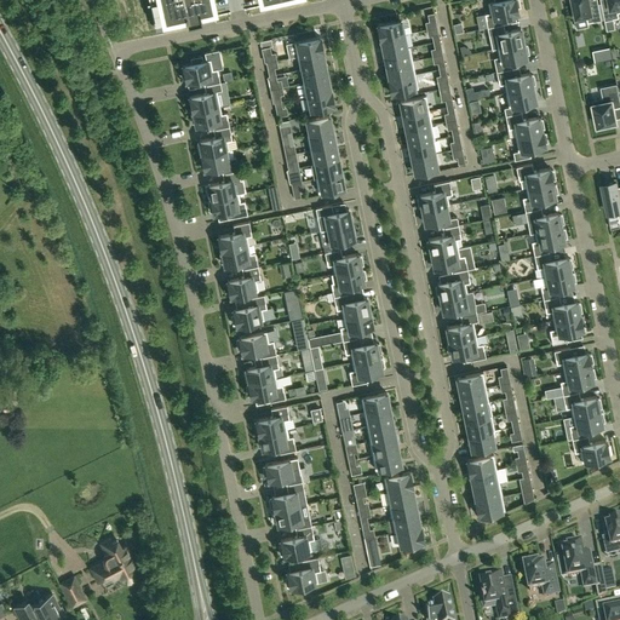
[(149,0),(155,23),(187,16),(188,23),(202,19),(200,12),(214,10),(211,0),(149,0)]
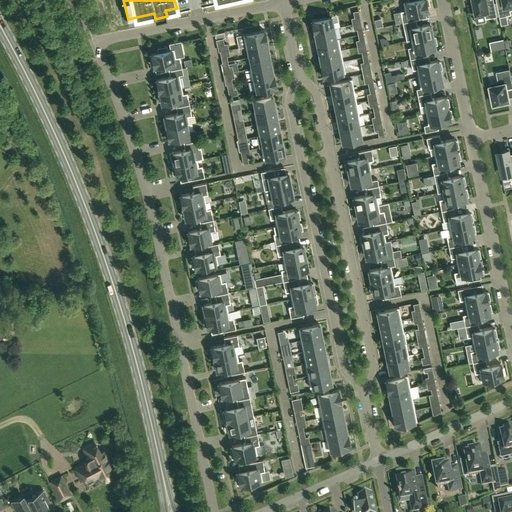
[(404,0),(405,0),(403,1),(405,9),(400,10),(402,22),(417,19),(416,13),(430,10),(429,5),(431,5),(429,0),(404,0)]
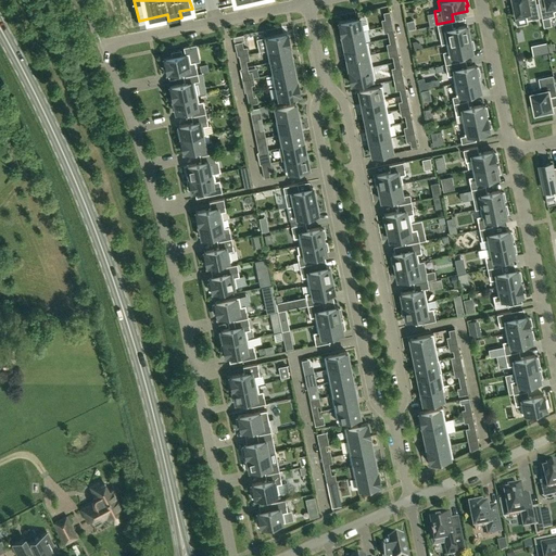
[(514,0),(515,3),(513,3),(514,11),(516,11),(517,17),(526,15),(527,21),(540,17),(536,3),(530,4),(528,0),(514,0)]
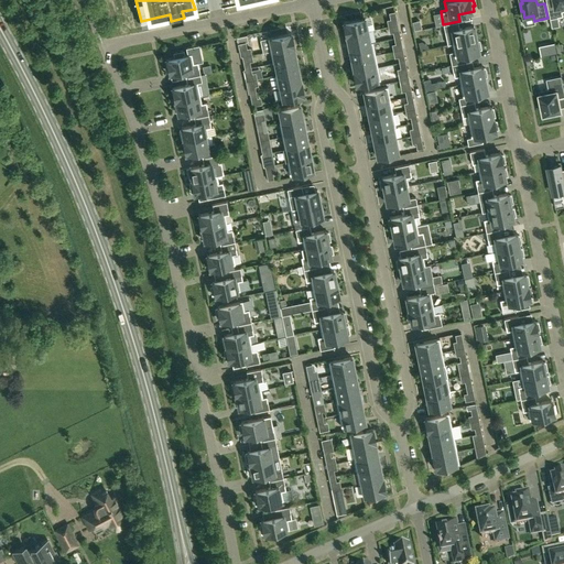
[(562,11),(563,10),(563,0),(554,0),(554,1),(548,2),(551,19),(563,15),(562,11)]
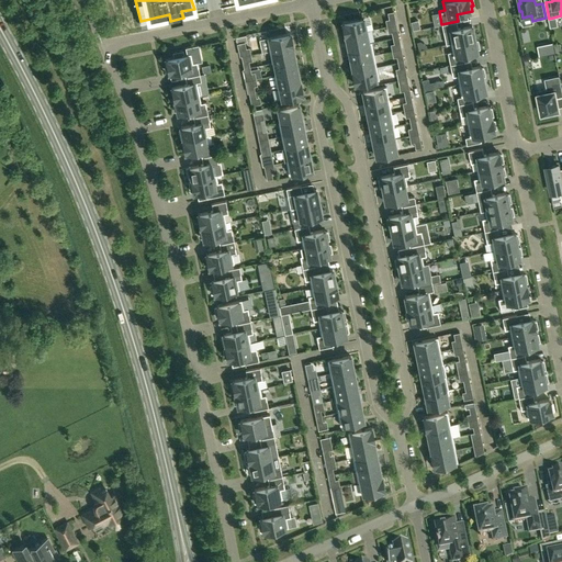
[(549,19),(551,27),(558,25),(557,18),(549,19)]
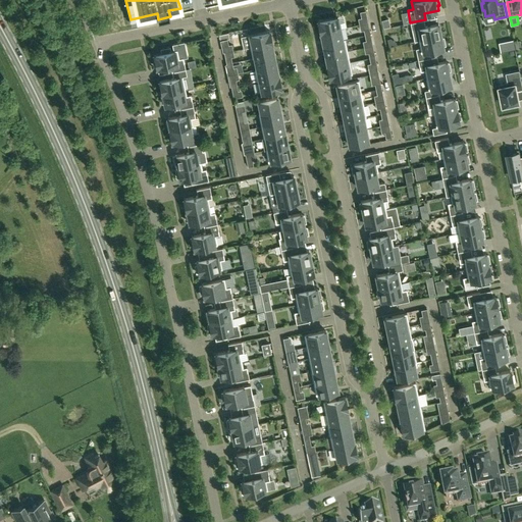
[(317,21),(320,33),(343,29),(340,17),(317,21)]
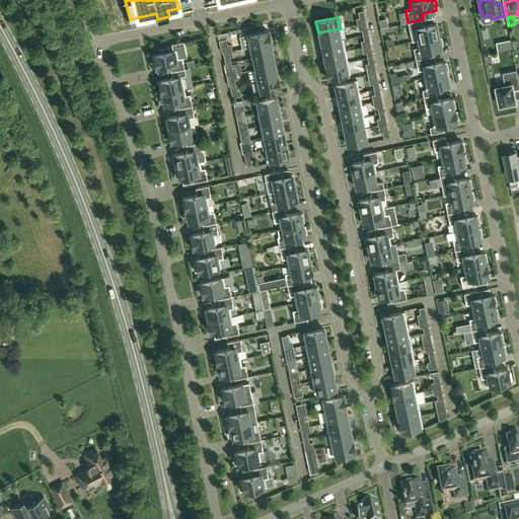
[(387,26),(386,19),(379,20),(381,28),(387,26)]
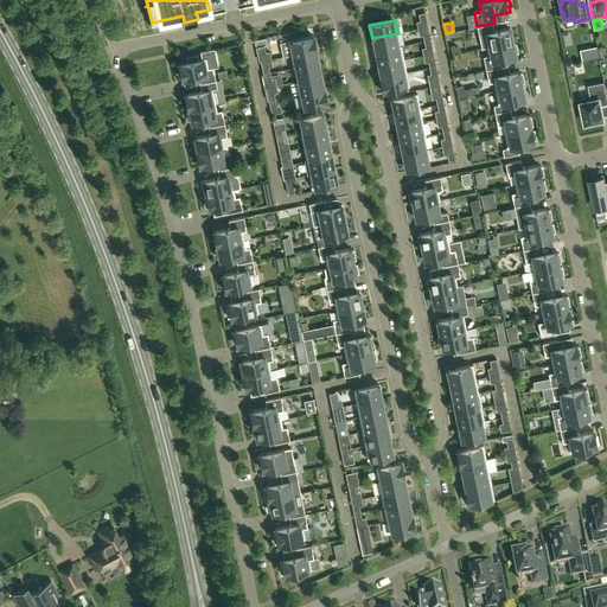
[(494,31),(493,24),(477,26),(479,34),(480,39),(487,38),(490,46),(512,42),(510,27),(494,31)]
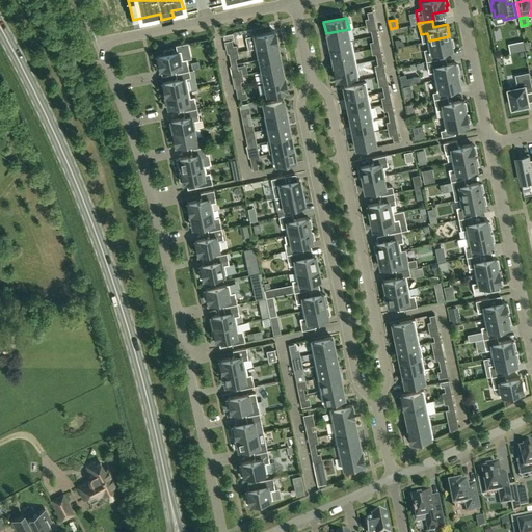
[(349,29),(326,33),(328,46),(351,41),(349,29)]
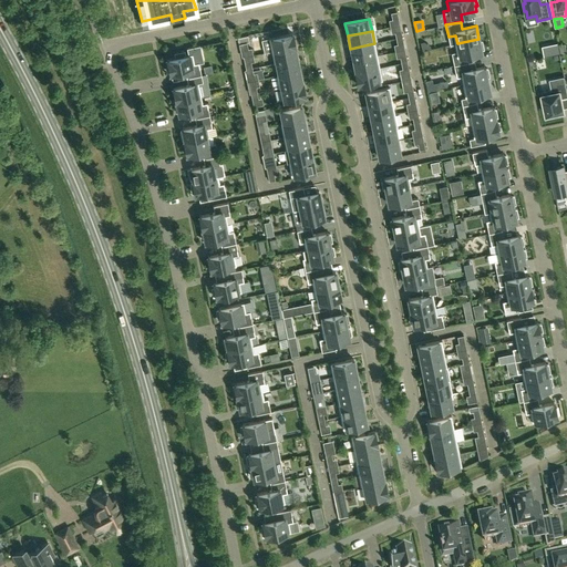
[(271,51),(296,47),(292,33),(268,39),(271,51)]
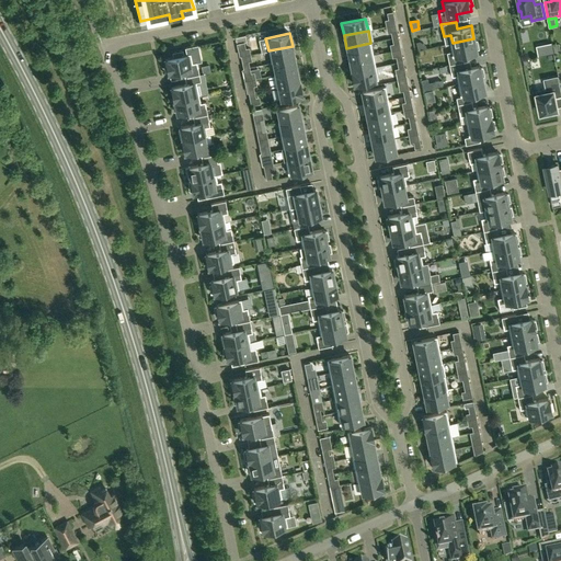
[(473,38),(453,43),(449,43),(451,52),(447,53),(448,57),(449,67),(465,65),(462,55),(477,52),(477,49),(479,49),(478,39),(474,41),(473,38)]
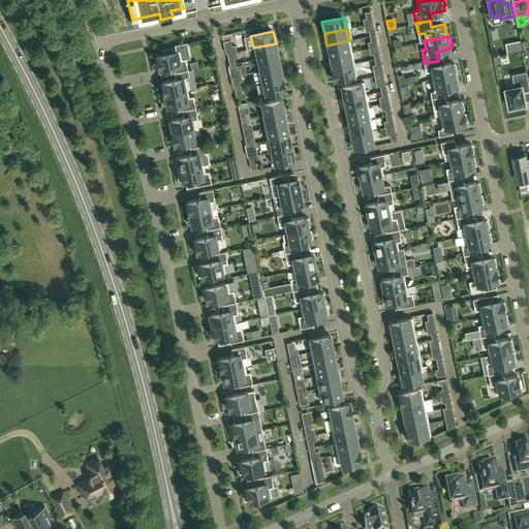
[(521,39),(505,42),(507,53),(523,50),(521,39)]
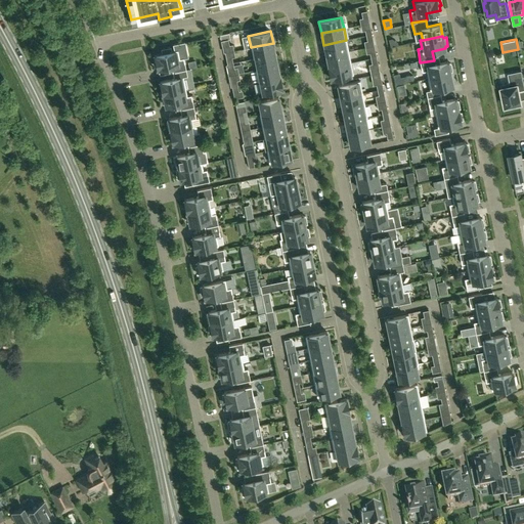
[(323,45),(325,56),(348,51),(346,40),(323,45)]
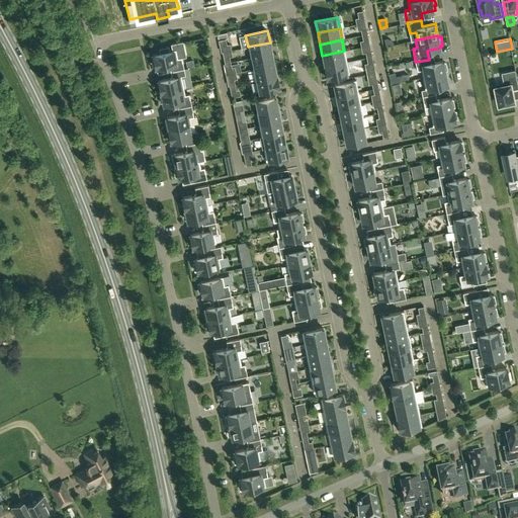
[(270,42),(248,47),(250,58),(271,54),(269,44),(270,42)]
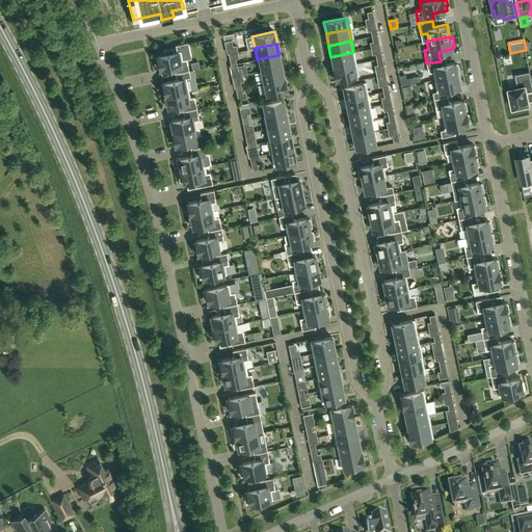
[(174,67),(176,74),(189,71),(186,58),(182,59),(181,51),(174,52),(174,48),(163,50),(164,54),(157,56),(160,70),(174,67)]
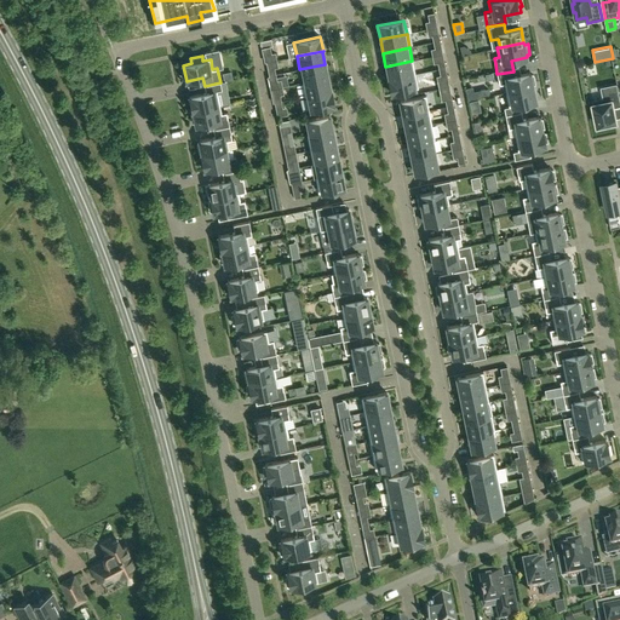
[(385,67),(389,80),(414,74),(412,61),(385,67)]
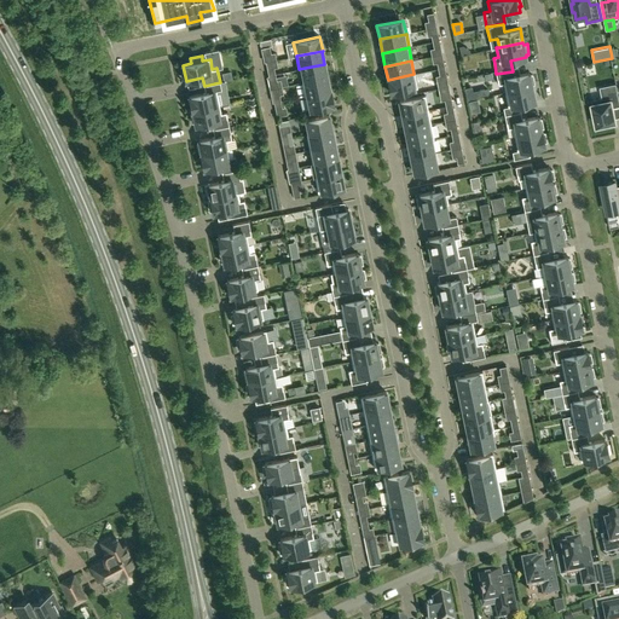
[(301,82),(301,84),(328,77),(324,64),(299,69),(299,70),(301,69),(305,82),(301,82)]
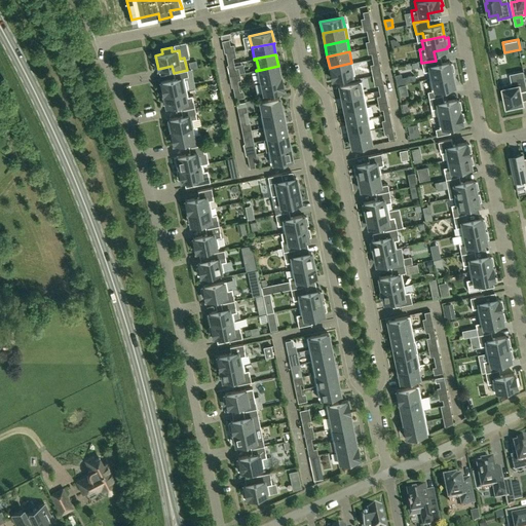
[(427,73),(429,81),(429,80),(452,76),(452,73),(454,73),(452,65),(451,65),(450,63),(442,65),(441,60),(436,61),(421,63),(424,74),(427,73)]
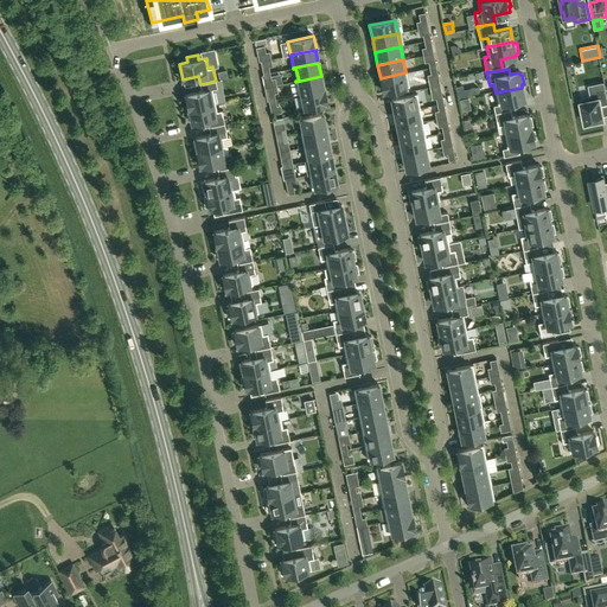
[(406,72),(381,78),(383,91),(409,87),(406,72)]
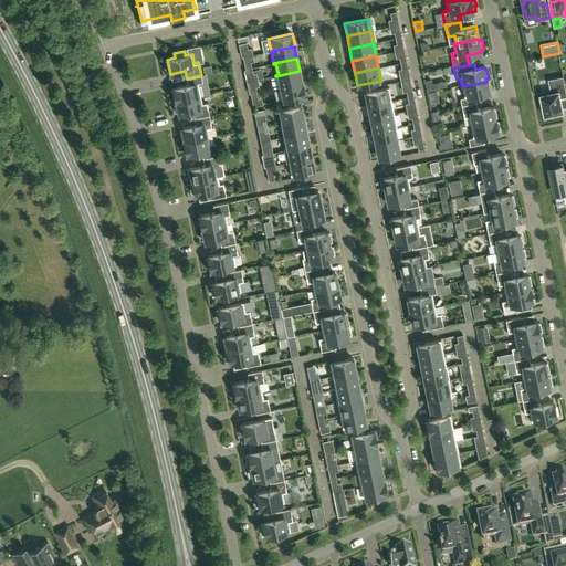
[(300,71),(275,76),(279,88),(302,83),(300,71)]
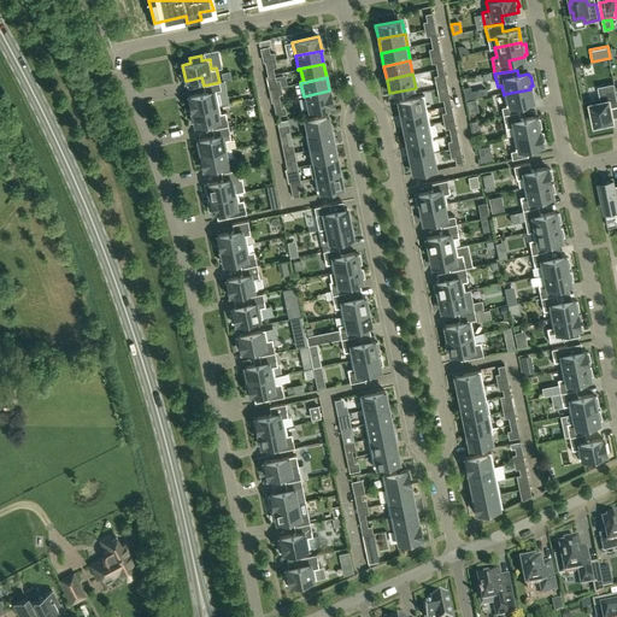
[(192,111),(218,105),(216,90),(221,89),(219,82),(204,86),(205,93),(188,97),(192,111)]
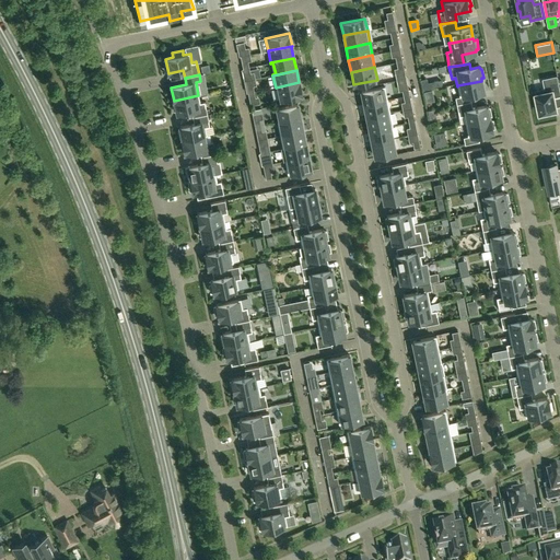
[(557,109),(555,97),(559,96),(559,89),(557,76),(543,79),(545,88),(535,90),(539,114),(557,109)]
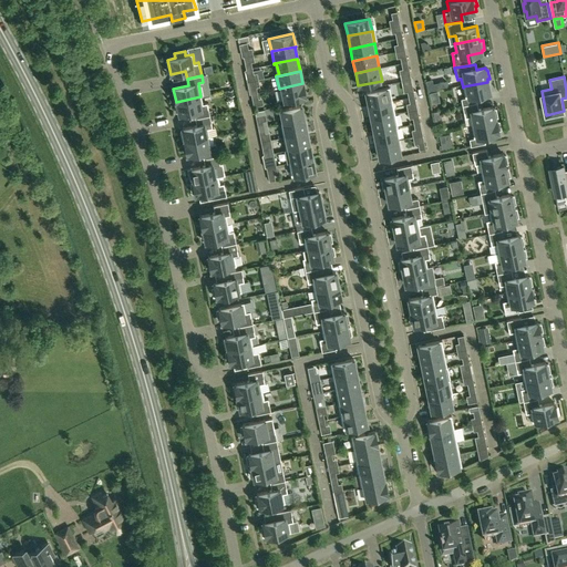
[(487,82),(463,86),(465,98),(461,99),(463,106),(477,103),(475,95),(490,93),(487,82)]
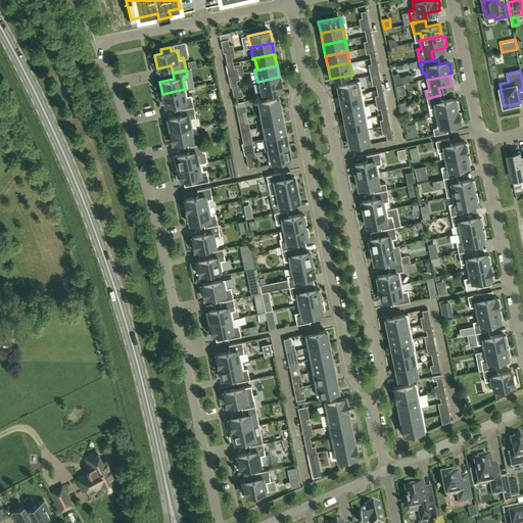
[(282,89),(279,77),(257,82),(259,82),(262,93),(282,89)]
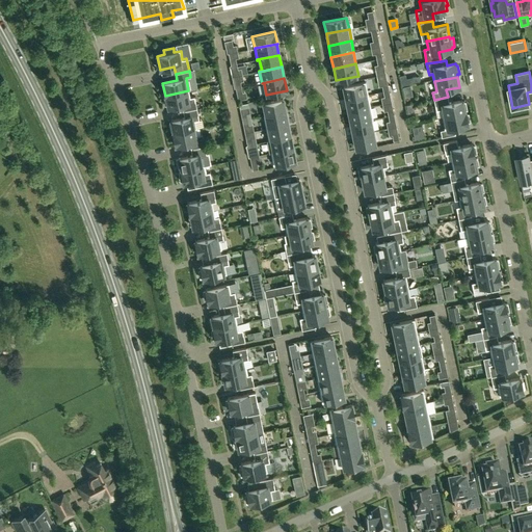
[(345,100),(368,95),(366,82),(343,87),(345,100)]
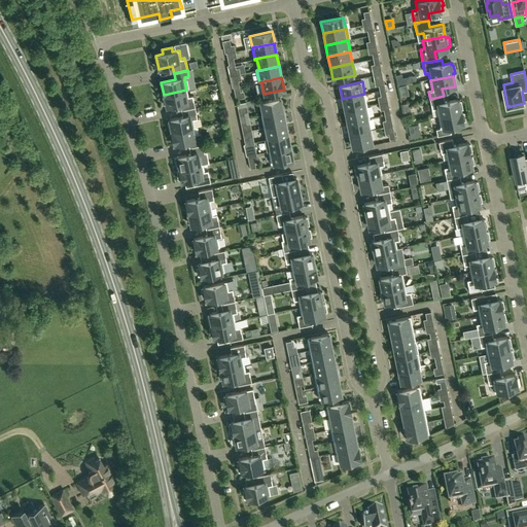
[(180,104),(181,110),(195,107),(192,96),(188,97),(186,90),(164,95),(165,96),(162,97),(164,104),(166,104),(167,106),(180,104)]
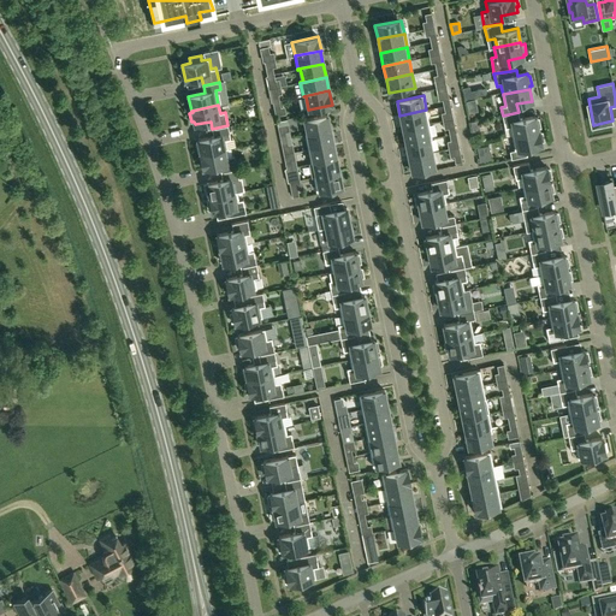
[(426,110),(400,116),(403,129),(430,124),(426,110)]
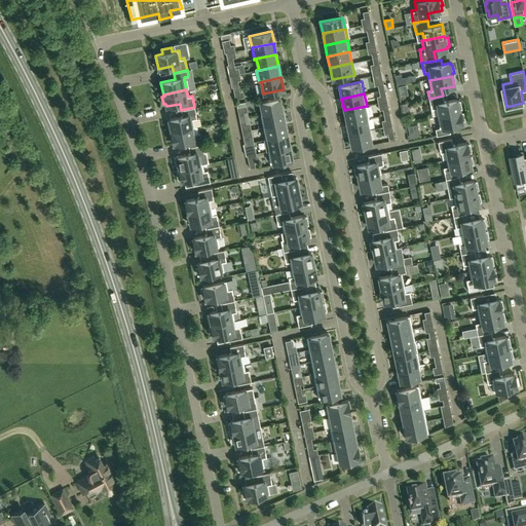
[(443,96),(429,99),(431,109),(436,109),(437,116),(460,112),(459,110),(461,110),(460,102),(458,103),(457,100),(444,103),(443,96)]
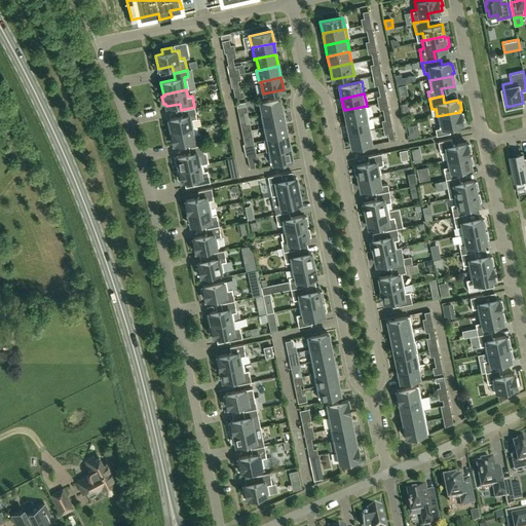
[(260,115),(282,110),(279,99),(260,102),(262,114),(260,115)]
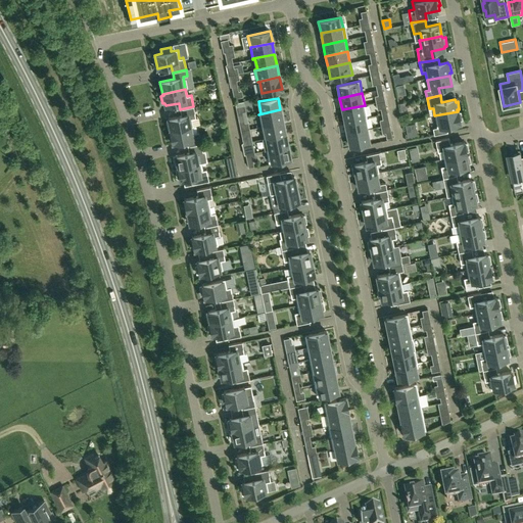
[(365,105),(342,109),(344,122),(365,117),(365,116),(367,115),(365,105)]
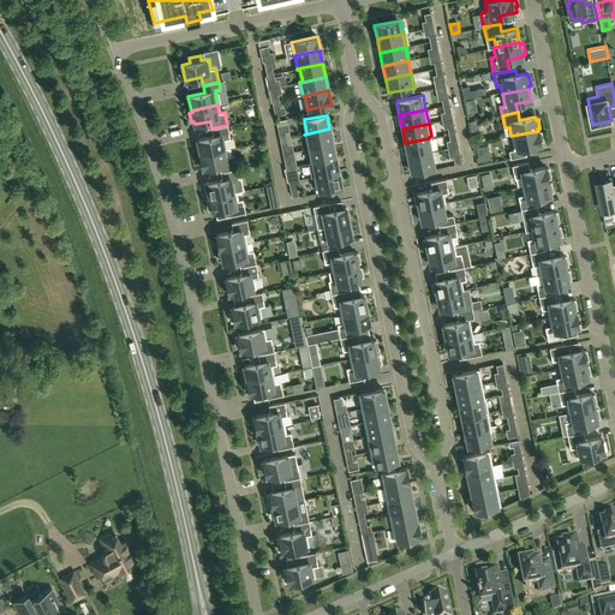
[(199,154),(227,148),(225,139),(230,139),(227,125),(212,129),(213,136),(197,139),(198,142),(196,143),(197,151),(199,151),(201,153),(199,154)]
